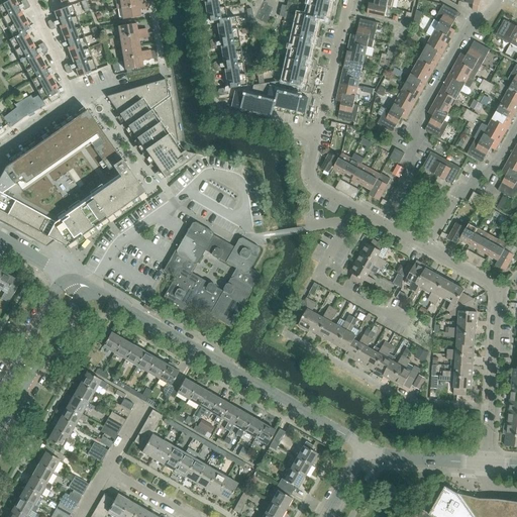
[(30,28),(19,8),(14,0),(9,0),(0,5),(0,12),(13,37),(25,31),(30,28)]
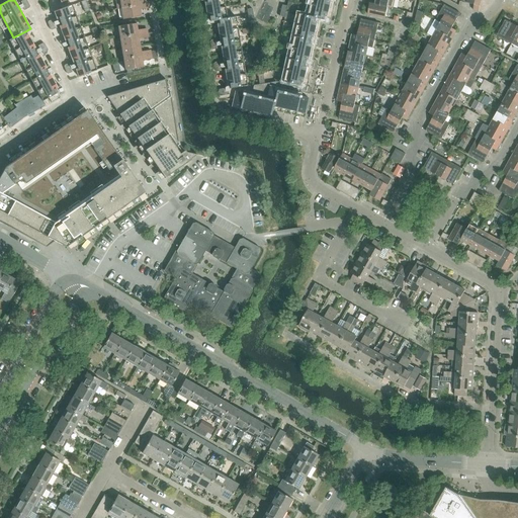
[(119,0),(121,8),(149,4),(148,1),(147,0),(144,0),(139,1),(138,0),(119,0)]
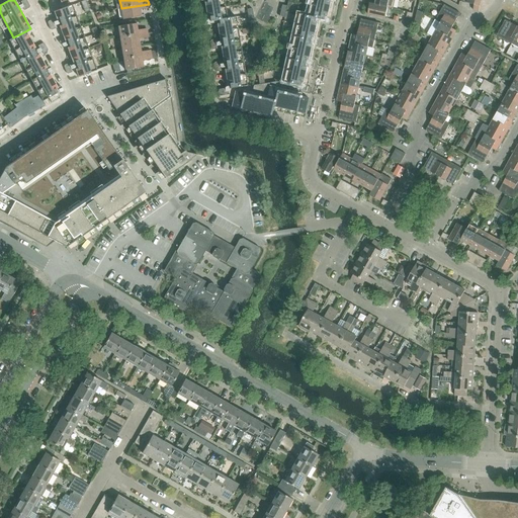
[(224,0),(204,0),(208,22),(216,20),(217,20),(227,18),(224,0)]
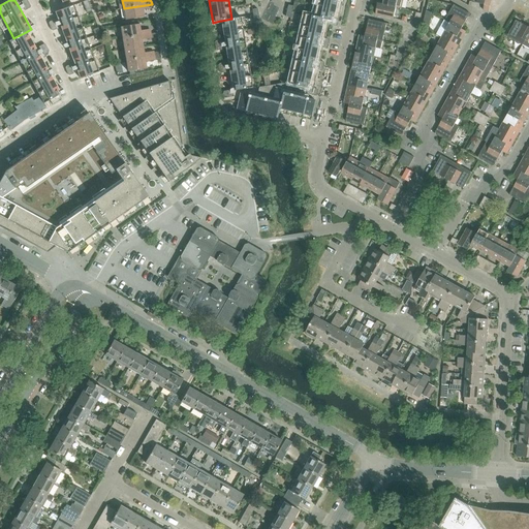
[(323,19),(324,20),(332,21),(336,0),(316,0),(313,17),(323,19)]
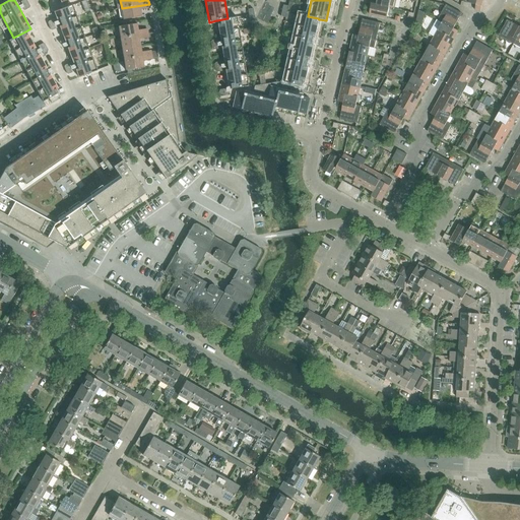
[(377,0),(377,4),(389,7),(394,9),(396,0),(377,0)]
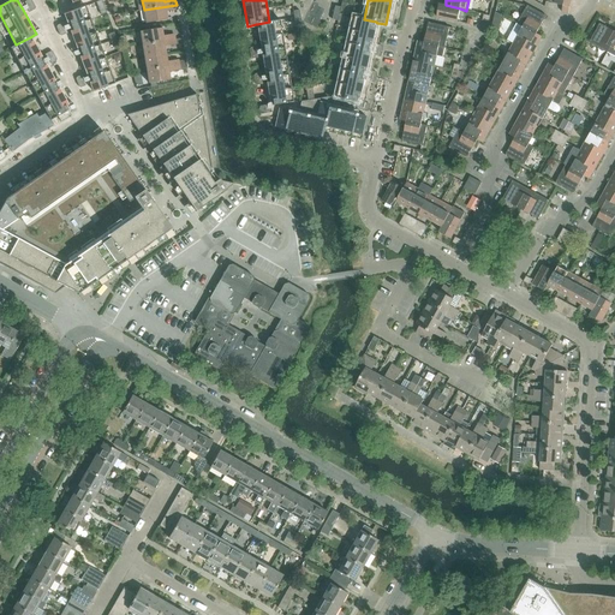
[(571,0),(549,0),(549,3),(563,6),(562,12),(568,13),(571,0)]
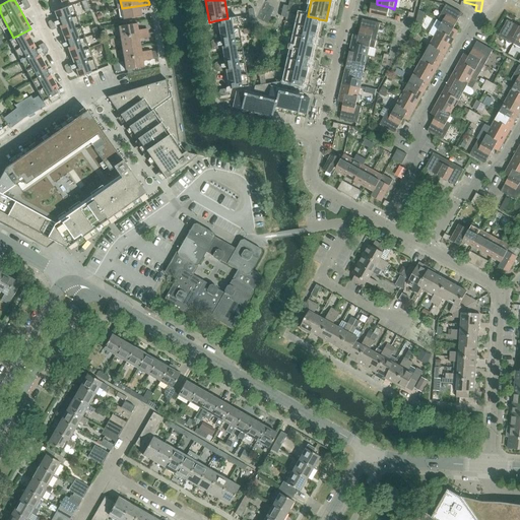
[(377,4),(372,3),(369,14),(387,18),(389,7),(377,4)]
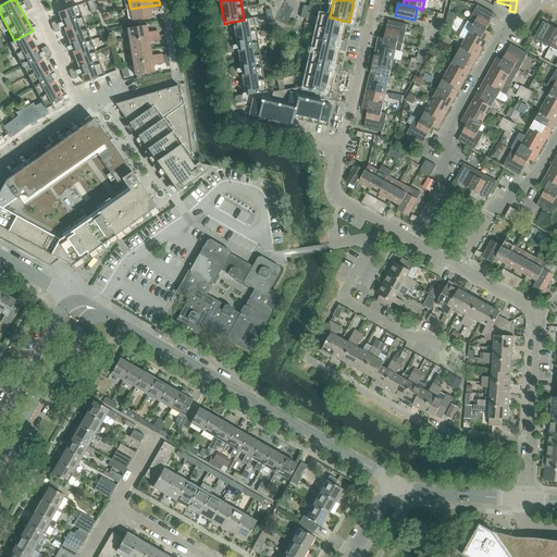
[(160,4),(131,9),(132,21),(151,17),(150,11),(159,9),(160,8),(160,4)]
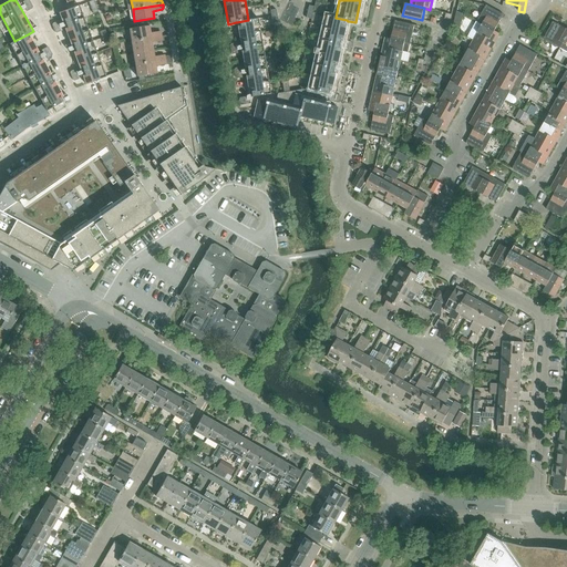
[(477,22),(482,24),(494,31),(495,31),(504,14),(486,4),(477,22)]
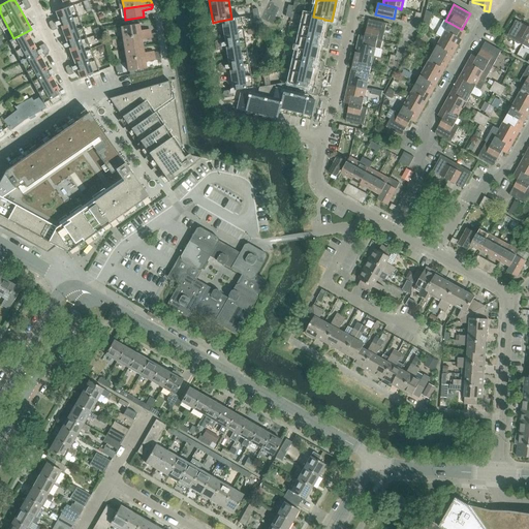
[(73,5),(55,11),(68,45),(86,38),(73,5)]
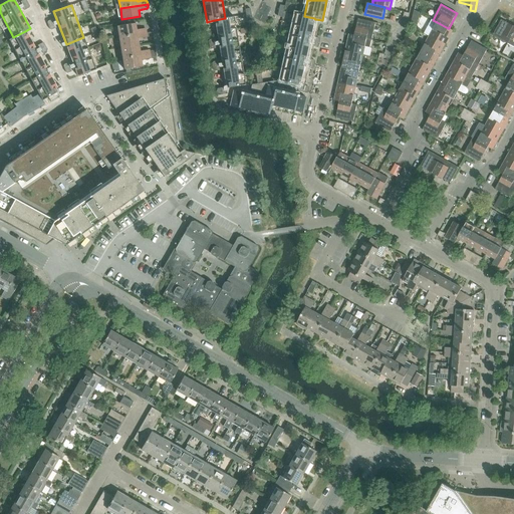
[(418,13),(411,26),(416,29),(423,16),(418,13)]
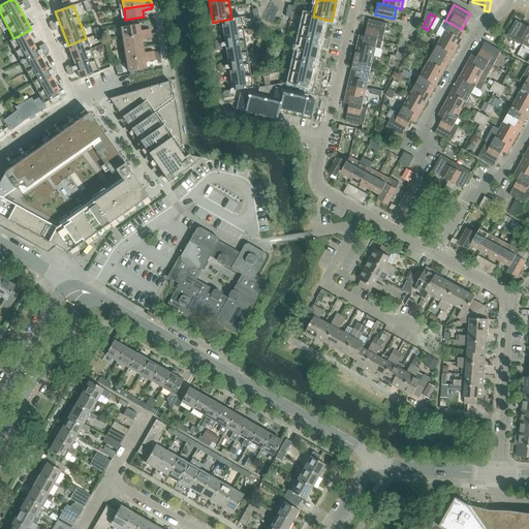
[(297,49),(316,53),(322,21),(324,21),(324,20),(323,19),(313,17),(304,14),(297,49)]
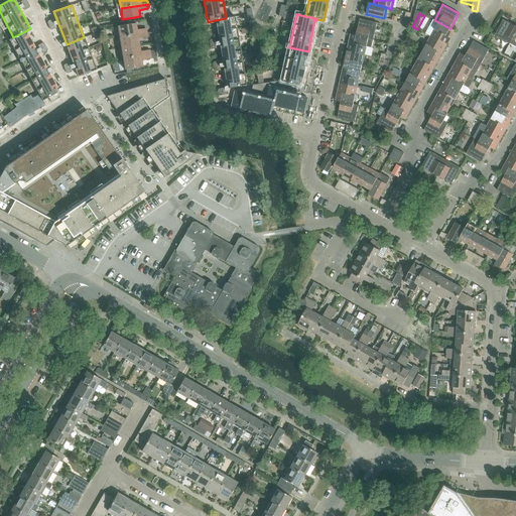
[(235,17),(226,18),(216,20),(215,20),(215,22),(216,22),(222,54),(240,51),(235,17)]
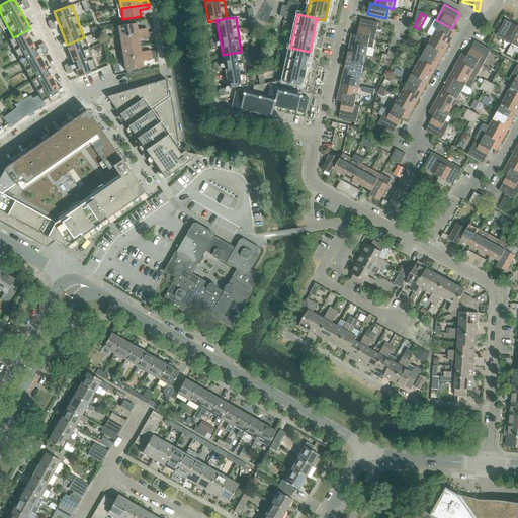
[(361,19),(357,35),(370,38),(370,39),(374,40),(378,23),(361,19)]
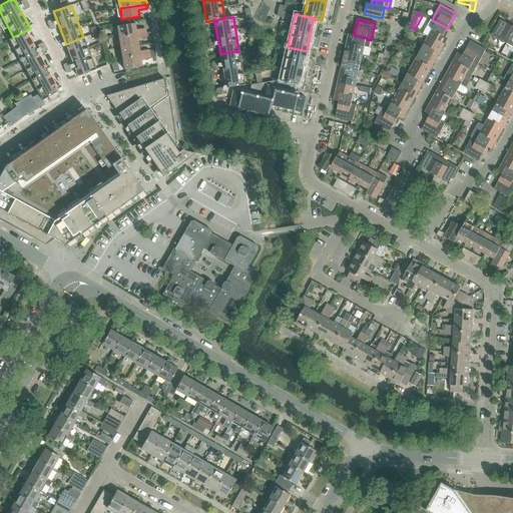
[(492,35),(507,43),(512,31),(512,26),(500,19),(492,35)]
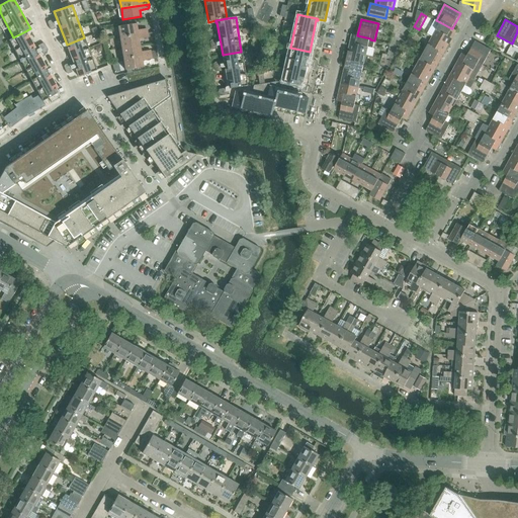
[(432,37),(448,46),(456,30),(452,28),(451,28),(440,22),(432,37)]
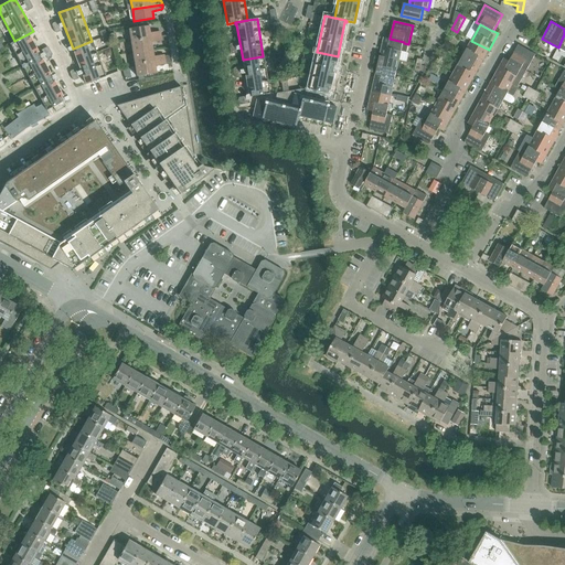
[(129,29),(130,41),(161,36),(160,32),(159,31),(149,33),(148,25),(129,29)]
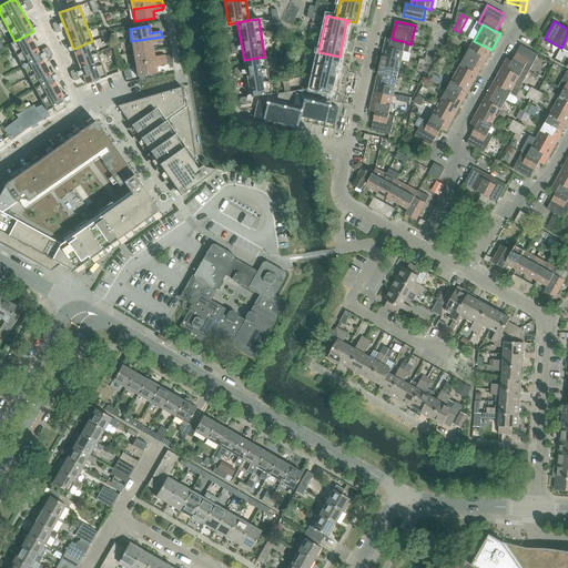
[(10,44),(16,56),(28,78),(47,67),(28,34),(14,41),(10,44)]
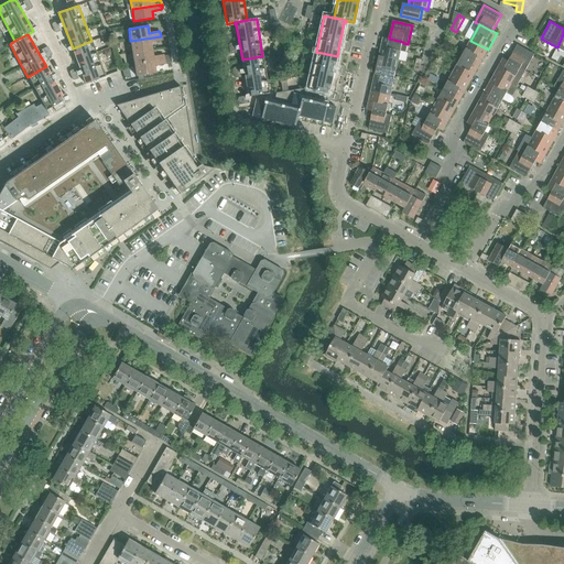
[(130,41),(132,53),(152,50),(151,43),(160,41),(161,40),(161,36),(130,41)]
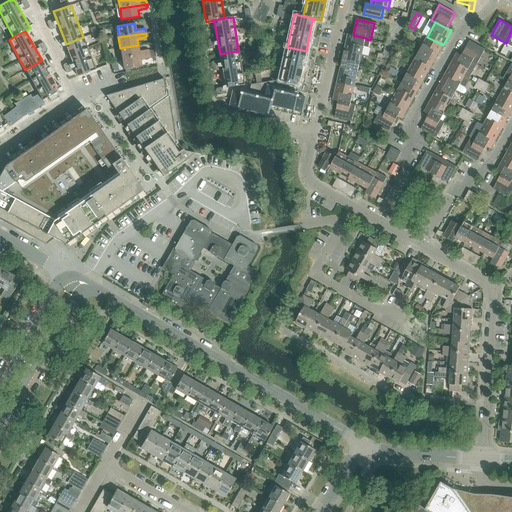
[(348,34),(344,51),(362,55),(366,39),(366,38),(353,35),(348,34)]
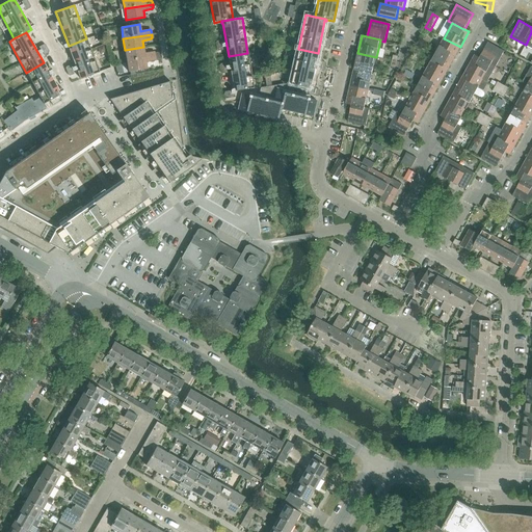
[(99,73),(86,38),(69,46),(81,79),(99,73)]
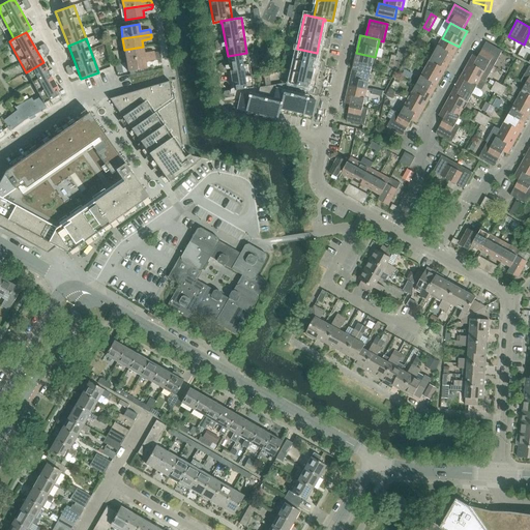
[(442,38),(434,53),(450,62),(459,47),(442,38)]
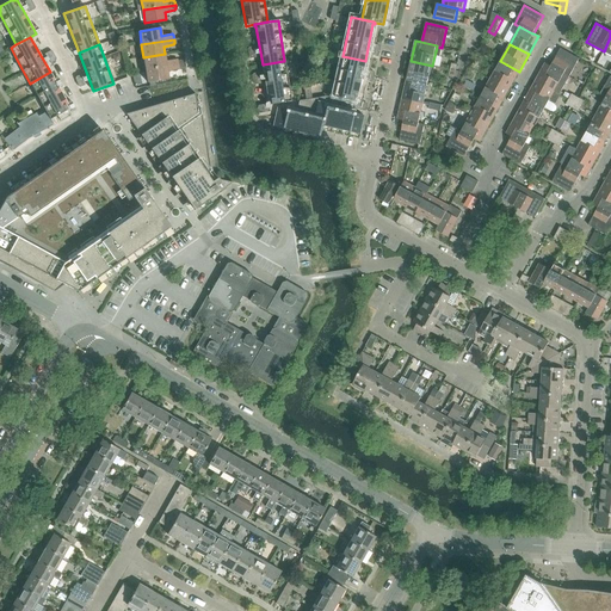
[(561,49),(551,66),(550,67),(563,74),(569,76),(579,59),(561,49)]
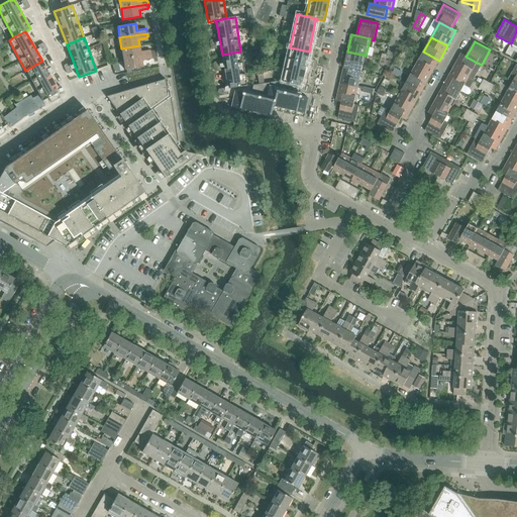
[(121,48),(123,59),(150,55),(150,52),(148,50),(140,52),(139,45),(121,48)]
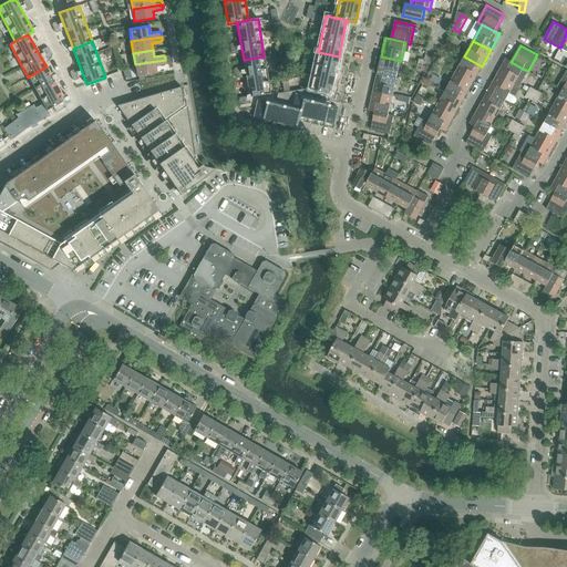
[(339,57),(318,52),(309,90),(330,94),(339,57)]
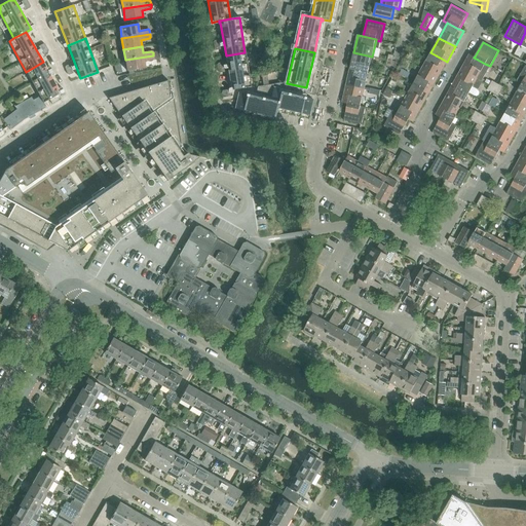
[(245,52),(226,55),(231,90),(251,87),(245,52)]
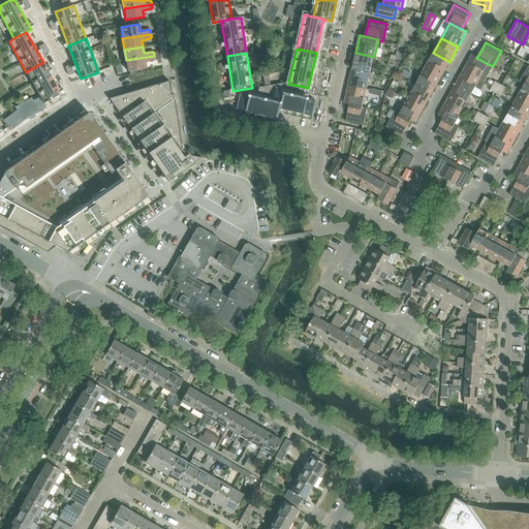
[(355,53),(352,69),(370,73),(374,57),(355,53)]
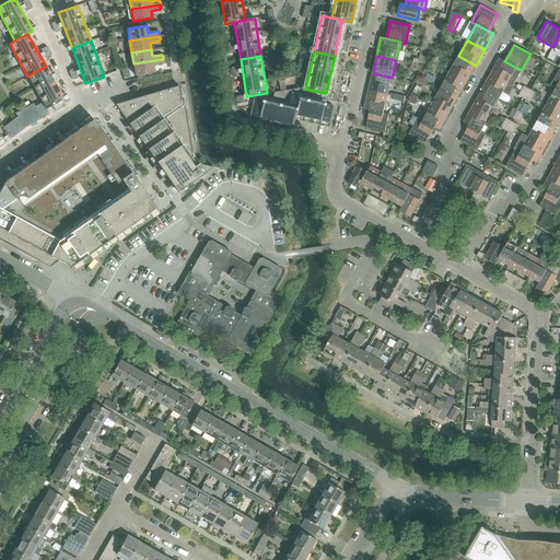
[(450,72),(467,82),(476,66),(458,56),(450,72)]
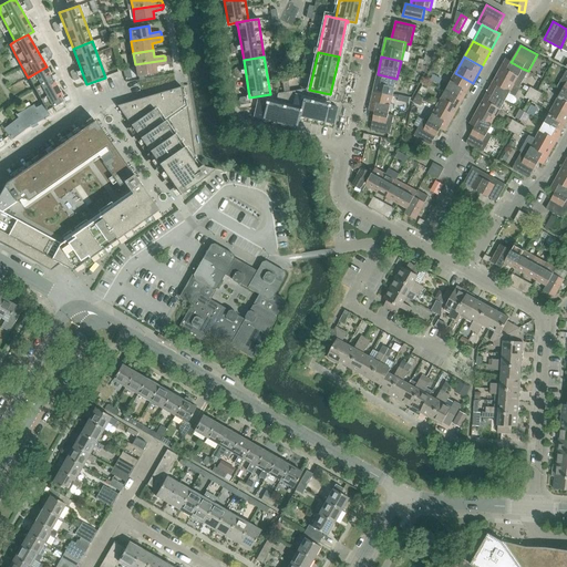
[(506,59),(497,75),(514,84),(523,69),(511,62),(512,61),(506,59)]
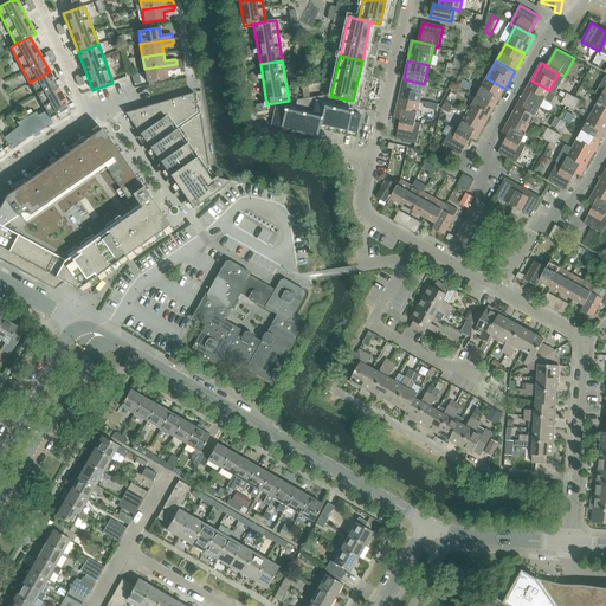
[(176,64),(144,69),(147,82),(167,78),(166,71),(176,70),(178,68),(176,64)]
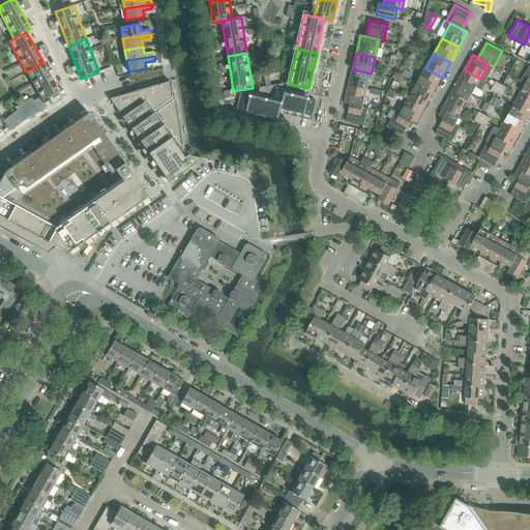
[(43,62),(26,72),(40,97),(43,104),(50,100),(54,97),(59,95),(61,94),(43,62)]
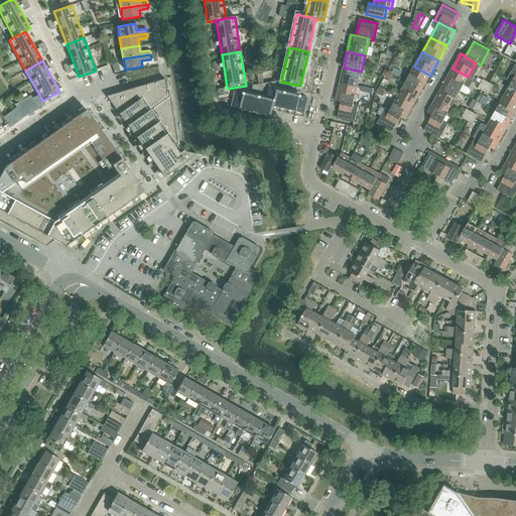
[(507,80),(511,83),(512,82),(515,84),(515,65),(507,80)]
